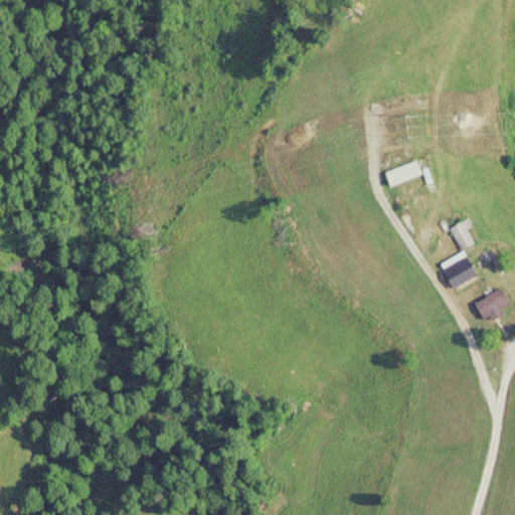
[(385,173),(391,187),(422,174),(416,160),(385,173)]
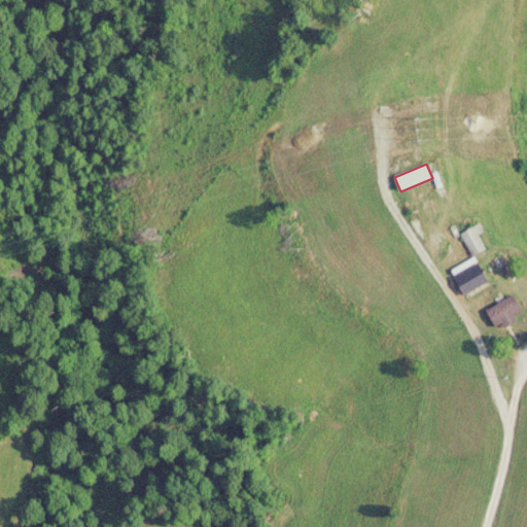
[(459,235),(471,257),(486,250),(478,235),(483,232),(479,223),(459,235)]
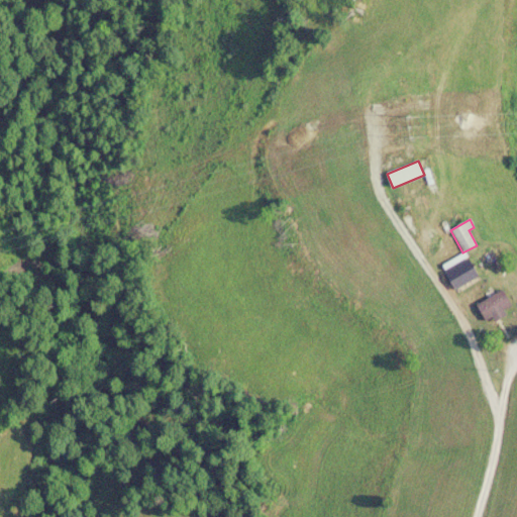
[(438,235),(434,224),(422,228),(426,240),(438,235)]
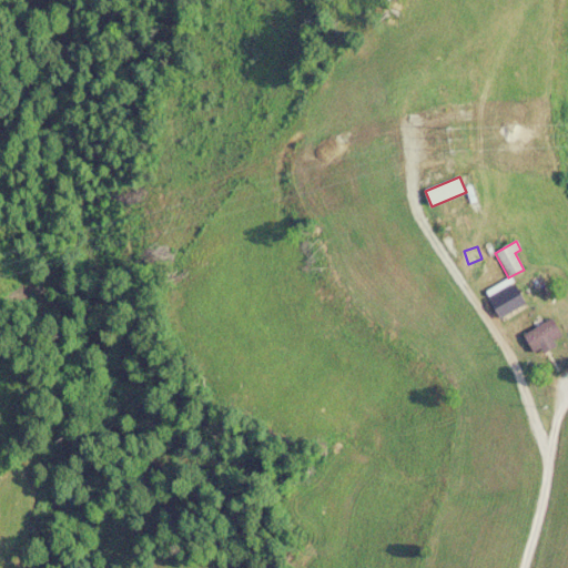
[(527,305),(516,284),(489,298),(499,320),(527,305)]
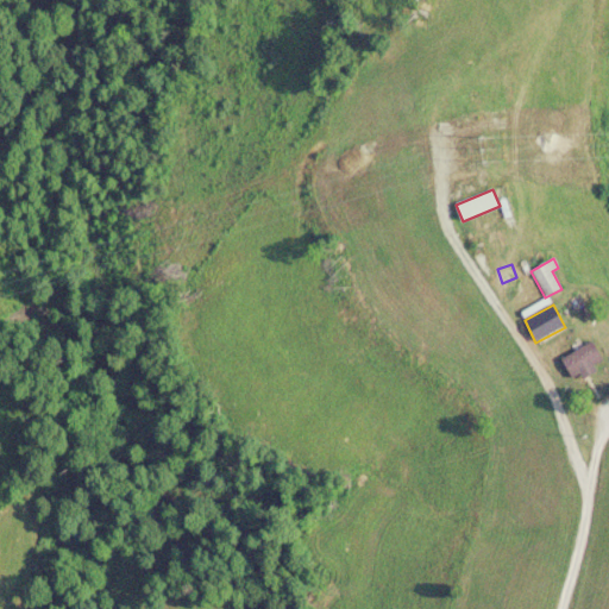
[(606,365),(594,341),(562,357),(575,382),(606,365)]
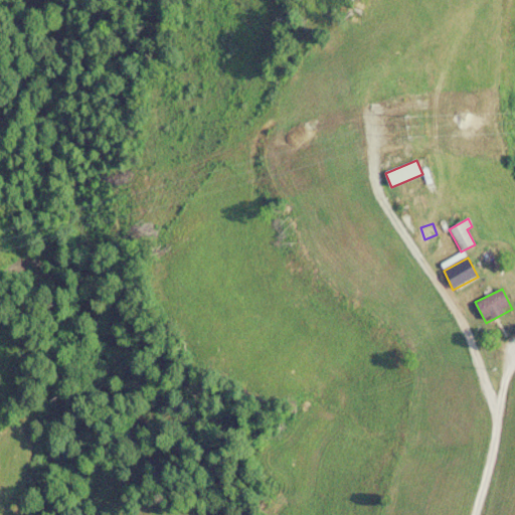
All buildings are outlined.
